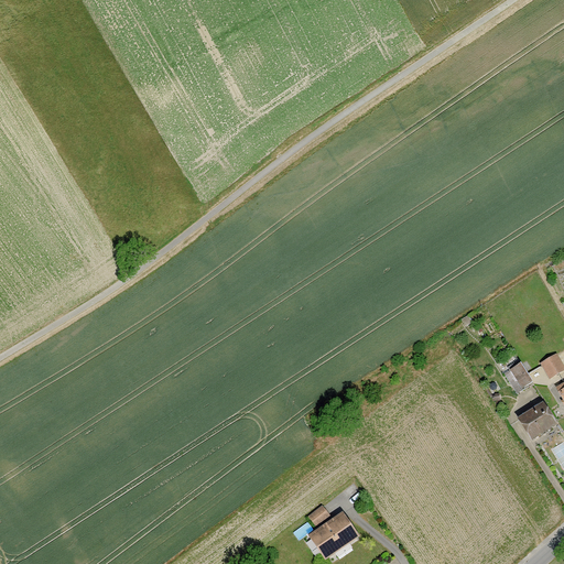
[(563,367),(556,355),(540,364),(550,379),(563,370),(563,367)]
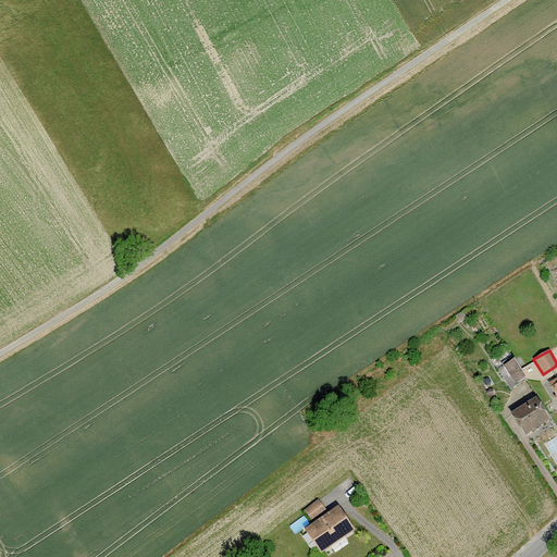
[(498,370),(509,388),(518,383),(518,382),(525,378),(515,360),(498,370)]
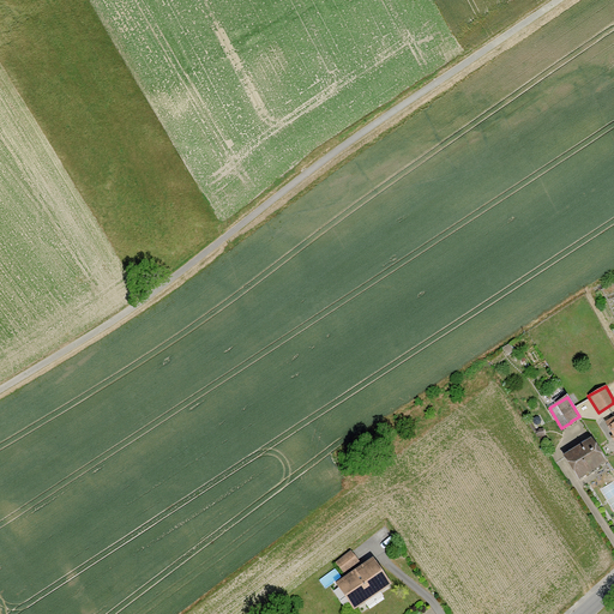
[(590,439),(563,457),(578,481),(606,463),(590,439)]
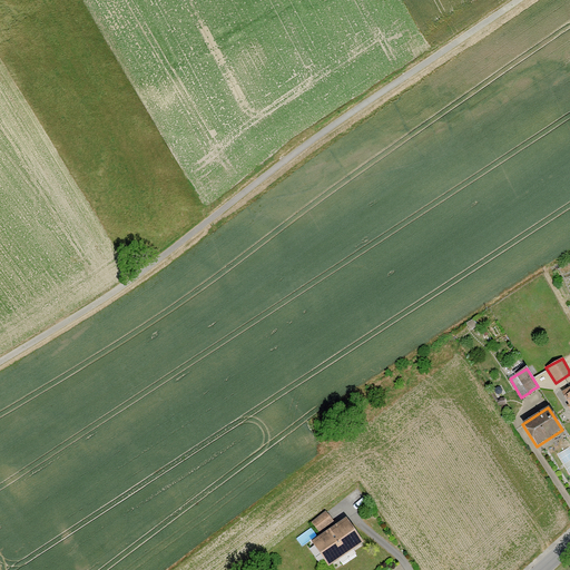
[(317,532),(333,520),(325,511),(311,522),(317,532)]
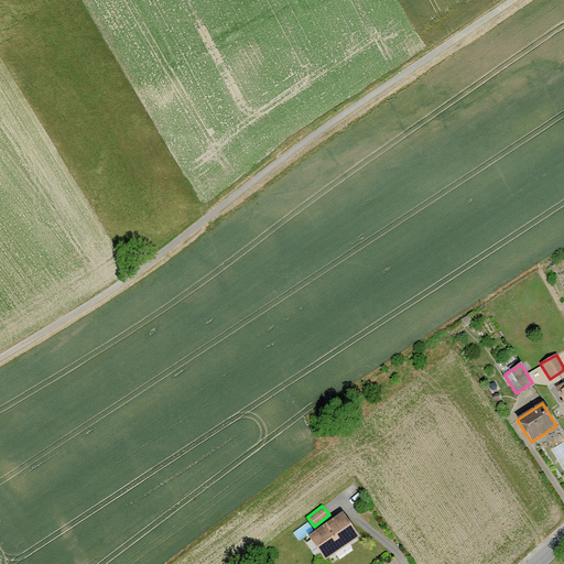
[(325,560),(358,537),(343,513),(310,537),(325,560)]
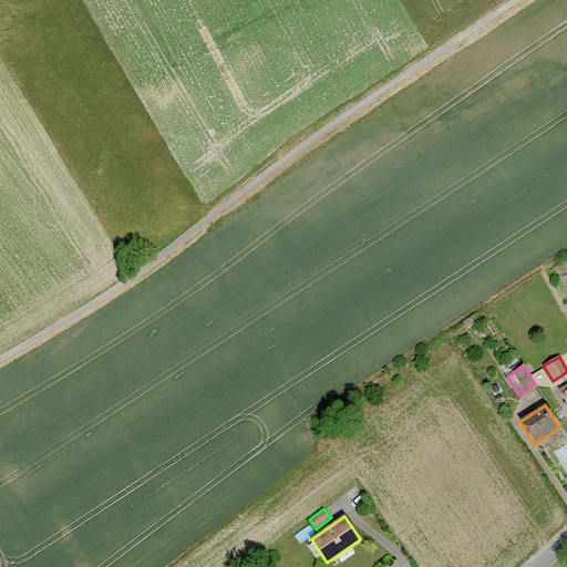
All buildings are outlined.
